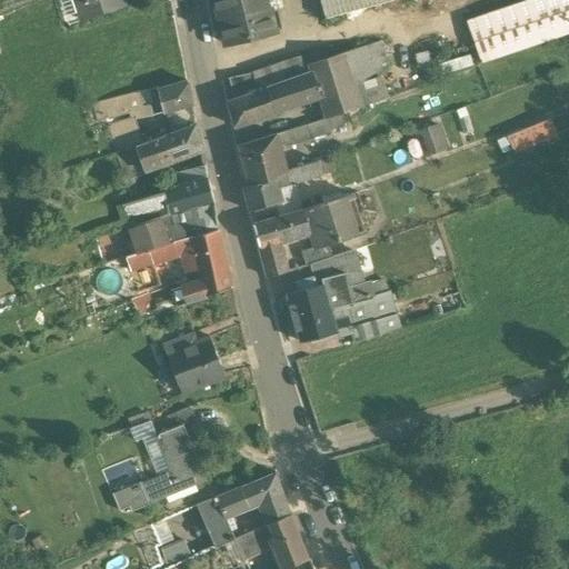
[(72,0),(81,22),(126,8),(125,6),(122,6),(120,0),(72,0)]
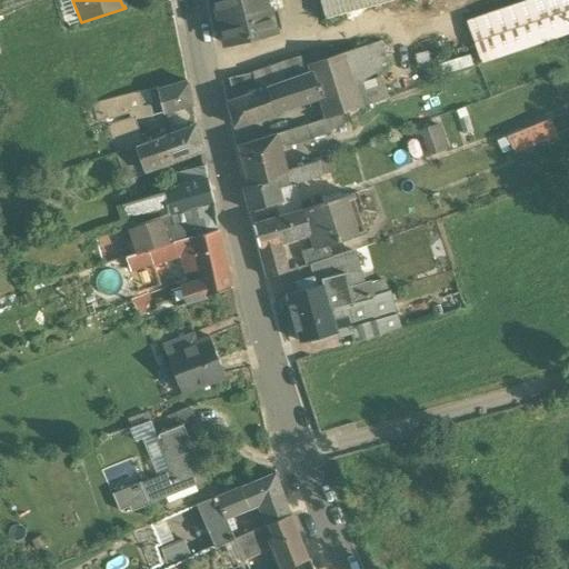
[(216,0),(219,13),(217,15),(218,16),(220,16),(222,26),(220,26),(220,28),(222,28),(227,43),(225,43),(225,46),(276,33),(267,0),(216,0)]
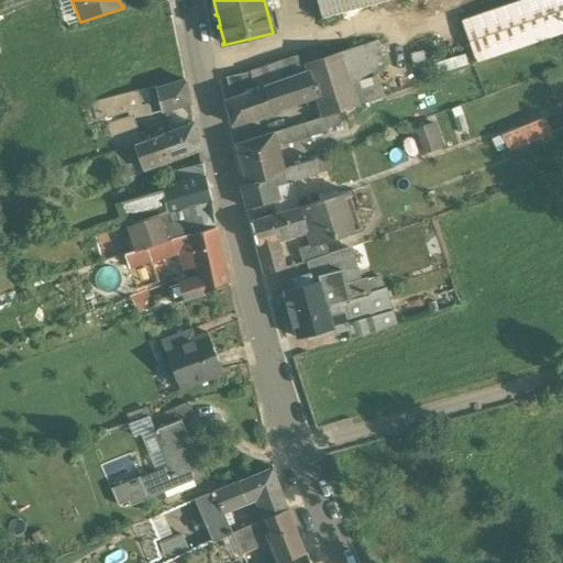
[(315,0),(321,21),(397,0),(315,0)]
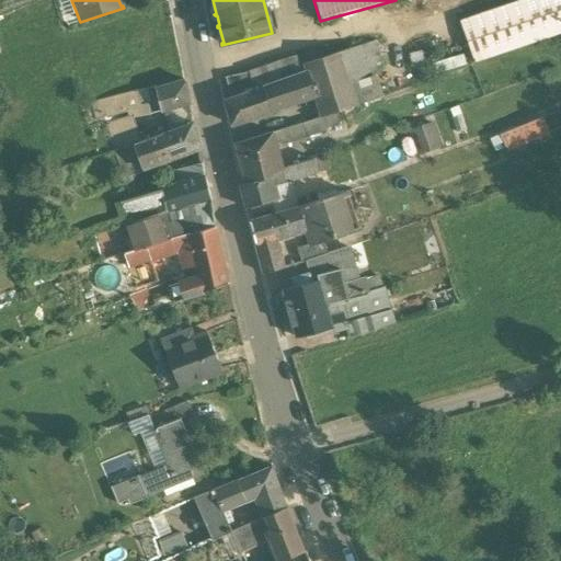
[(476,66),(560,35),(560,0),(526,0),(460,22),(476,66)]
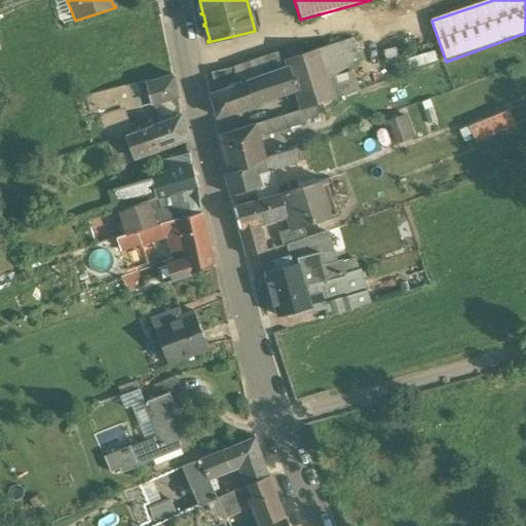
[(352,40),(340,44),(346,63),(359,59),(352,40)]
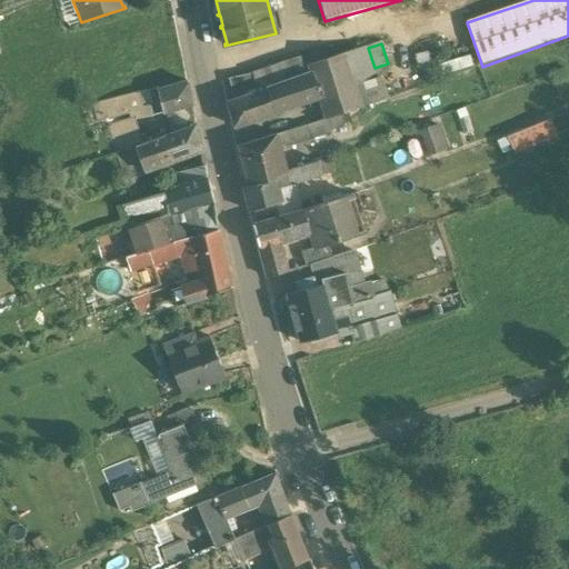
[(368,48),(345,55),(355,86),(377,78),(375,68),(368,48)]
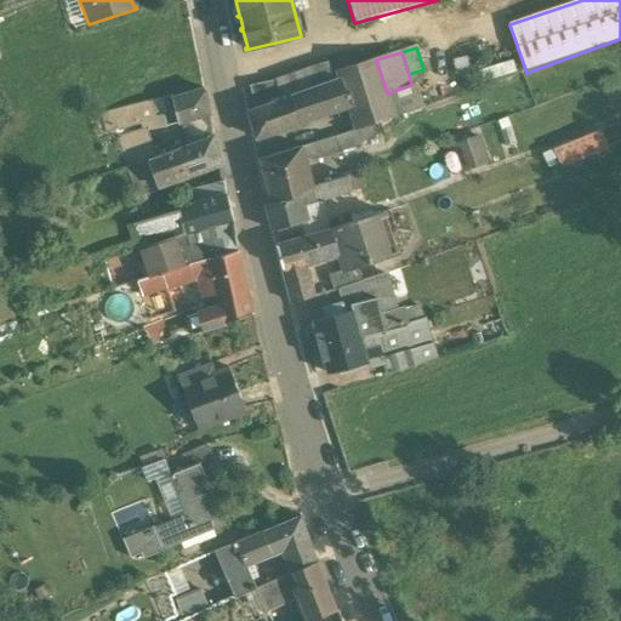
[(376,60),(337,72),(341,81),(349,108),(357,131),(379,124),(394,118),(387,93),(376,60)]
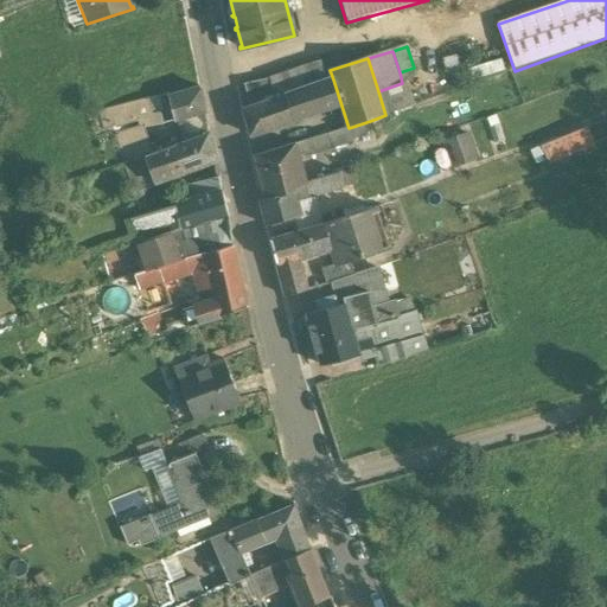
[(269,80),(274,98),(286,95),(333,80),(330,70),(326,61),(269,80)]
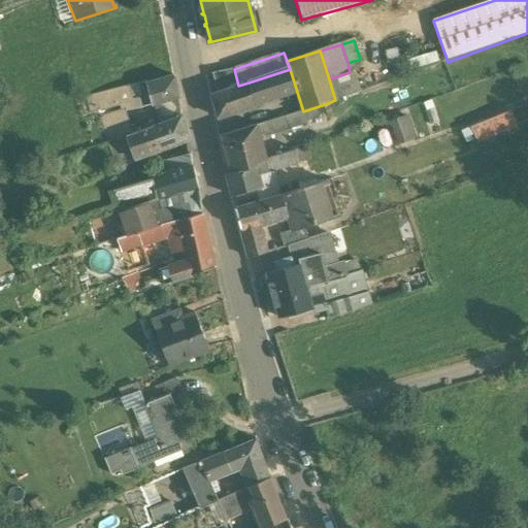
[(522,65),(509,69),(513,77),(525,72),(522,65)]
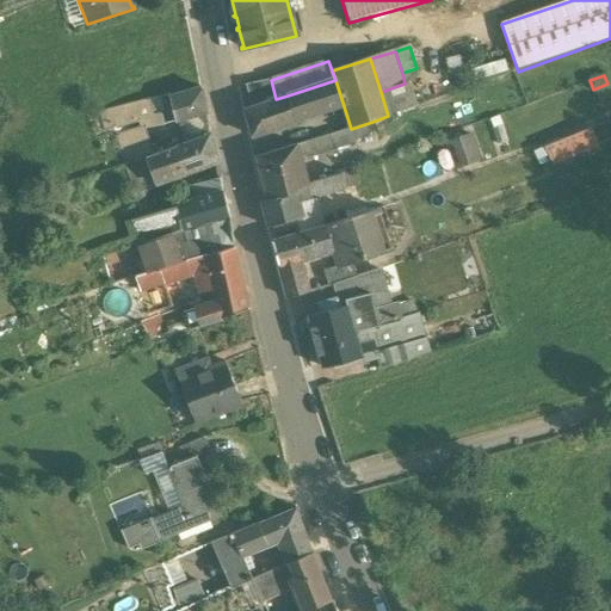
[(271,80),(246,86),(251,107),(276,99),(271,80)]
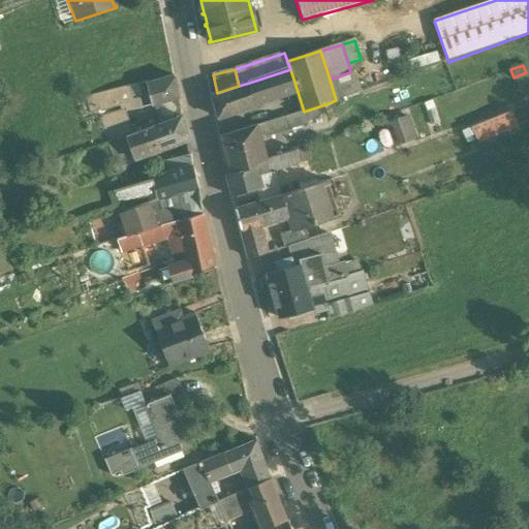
[(249,83),(257,106),(298,92),(290,69),(249,83)]
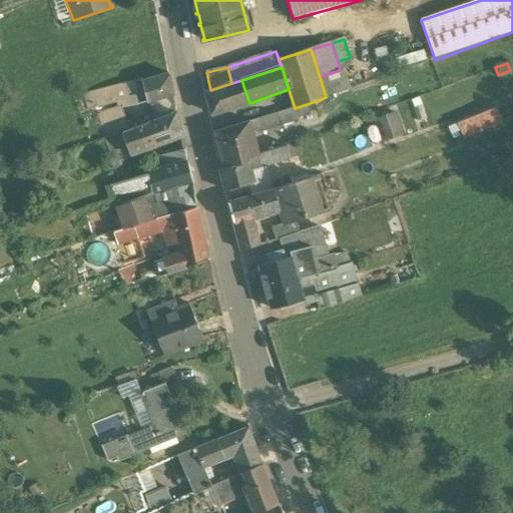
[(347,91),(340,70),(320,77),(326,97),(347,91)]
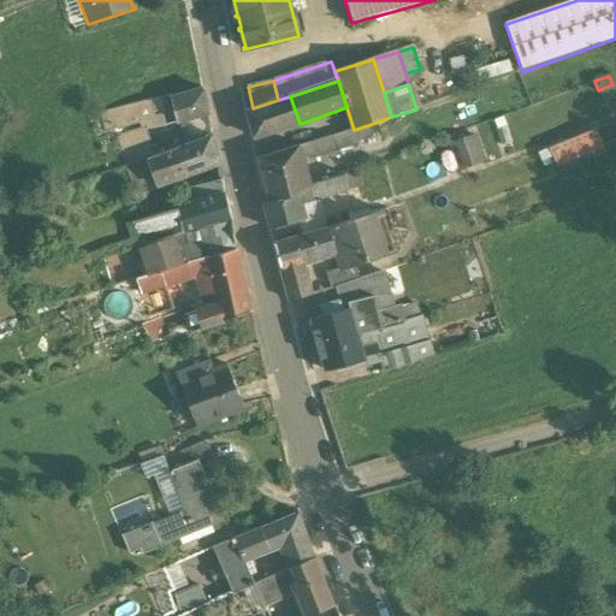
[(203,90),(172,99),(173,99),(179,123),(208,114),(203,90)]
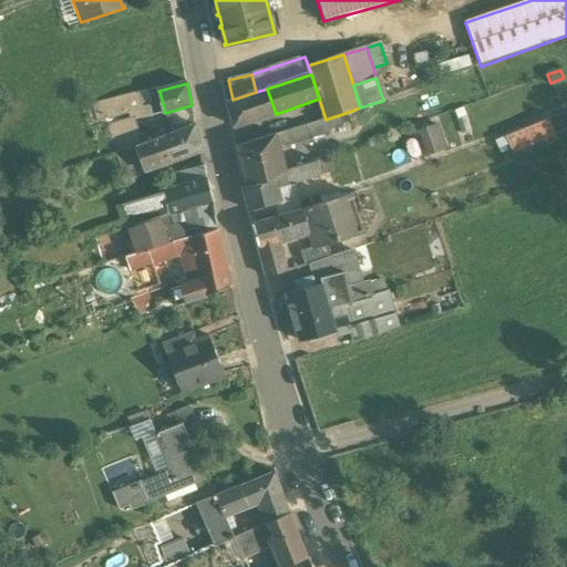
[(233,100),(226,103),(234,129),(276,114),(267,89),(256,92),(233,100)]
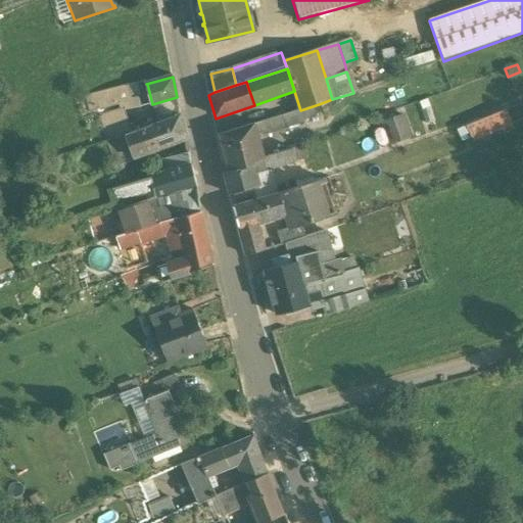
[(147,84),(135,87),(135,85),(115,89),(120,102),(137,98),(139,107),(152,104),(147,84)]
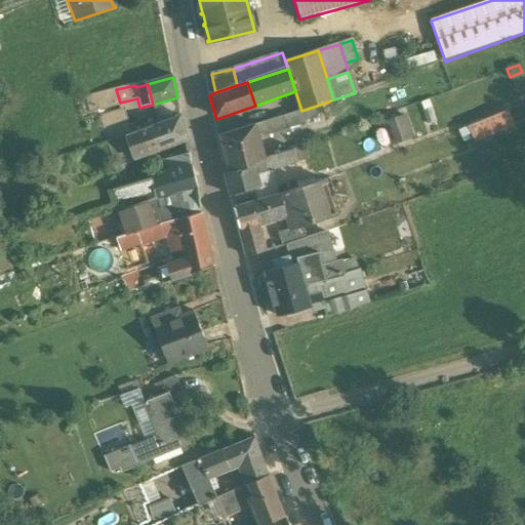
[(120,103),(114,105),(101,109),(106,134),(144,125),(139,108),(137,98),(120,103)]
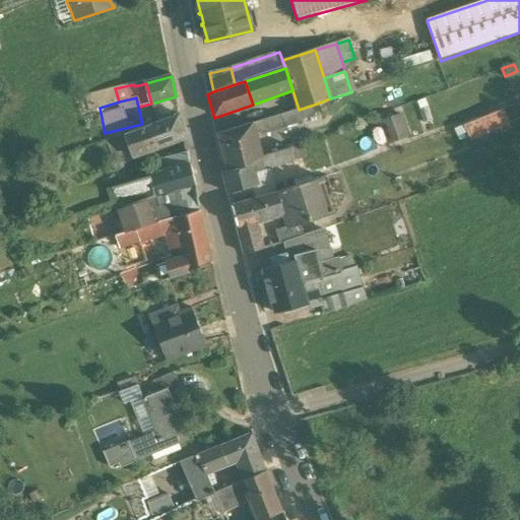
[(317,104),(299,110),(303,121),(321,115),(317,104)]
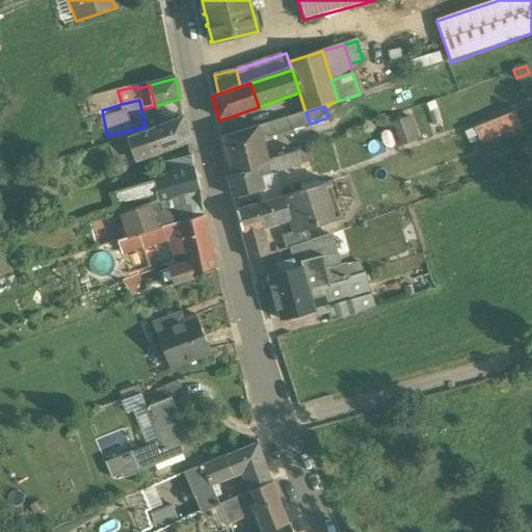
[(306,112),(258,127),(261,136),(265,135),(266,140),(311,126),(310,124),(306,112)]
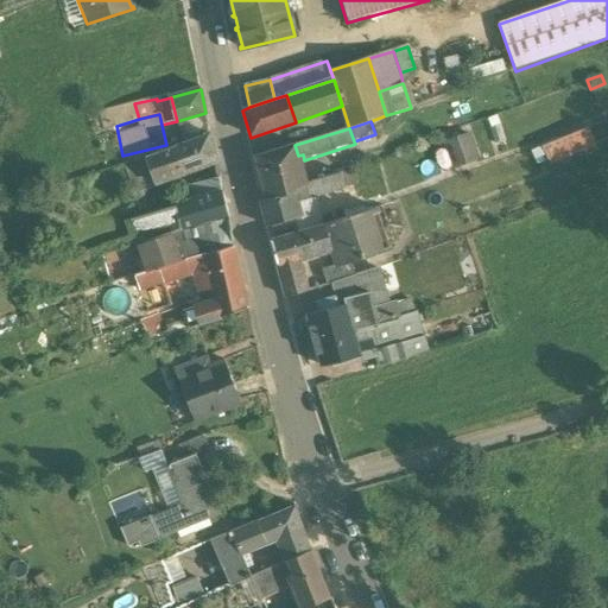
[(463,128),(435,139),(445,166),(474,156),(463,128)]
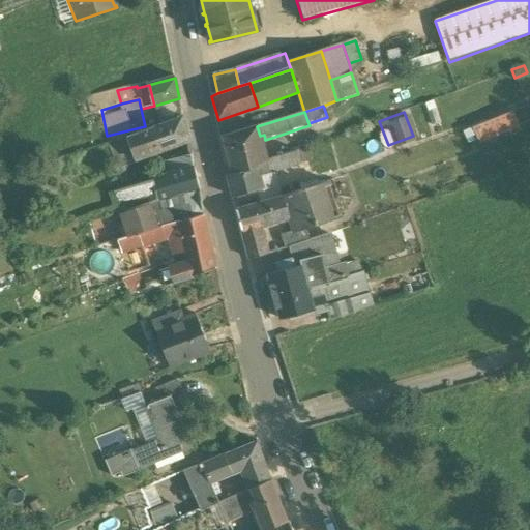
[(504,114),(466,129),(474,149),(512,134),(504,114)]
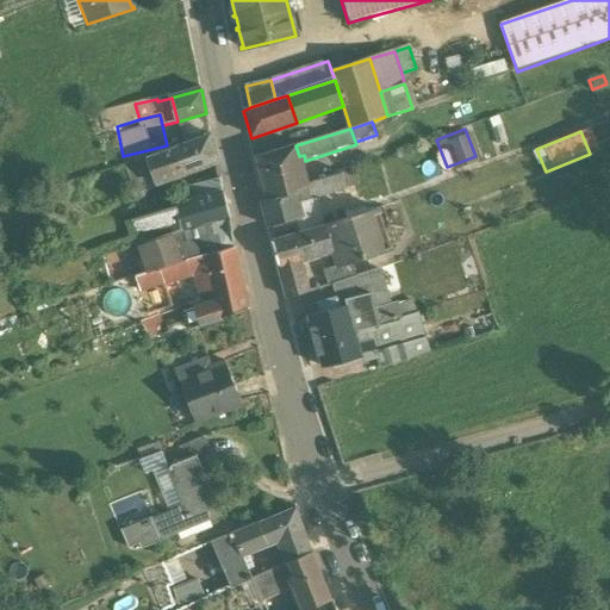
[(207,135),(174,147),(175,148),(145,160),(155,186),(218,163),(207,135)]
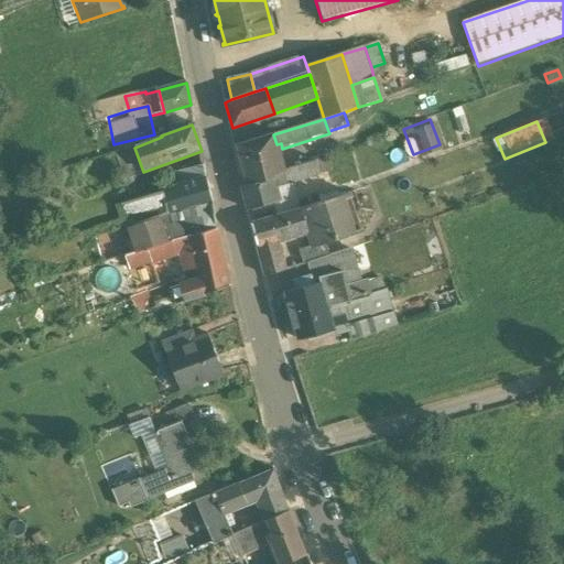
[(273,134),(237,147),(247,185),(272,176),(284,172),(284,171),(277,144),(273,134)]
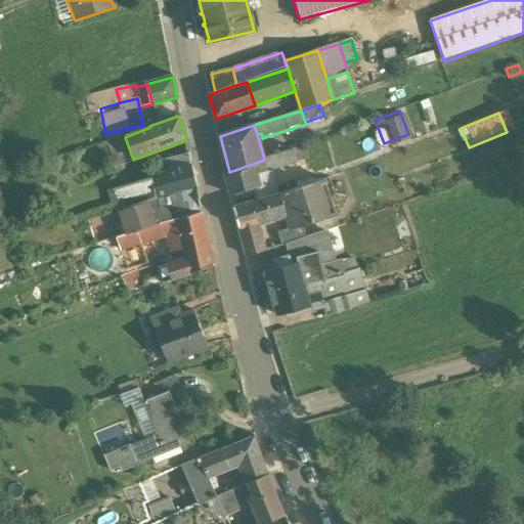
[(125,137),(106,143),(115,167),(133,160),(125,137)]
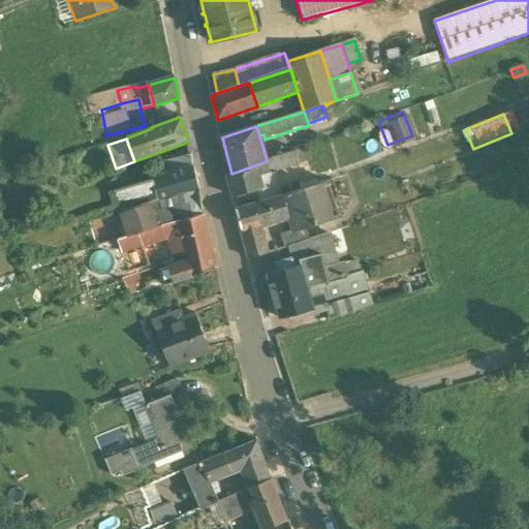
[(231,174),(226,176),(232,197),(260,188),(258,176),(299,164),(294,152),(267,160),(267,161),(255,165),(231,174)]
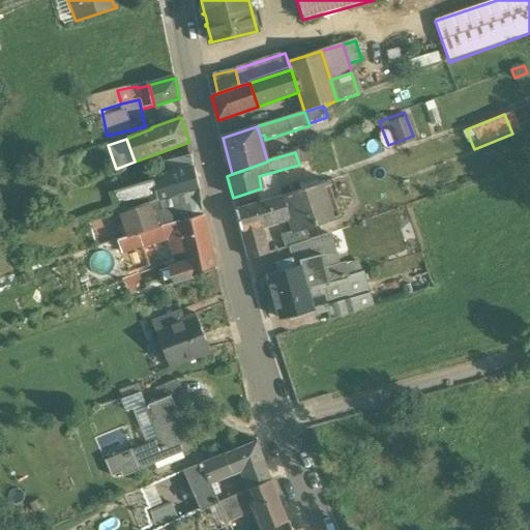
[(190,155),(166,163),(170,173),(193,167),(190,155)]
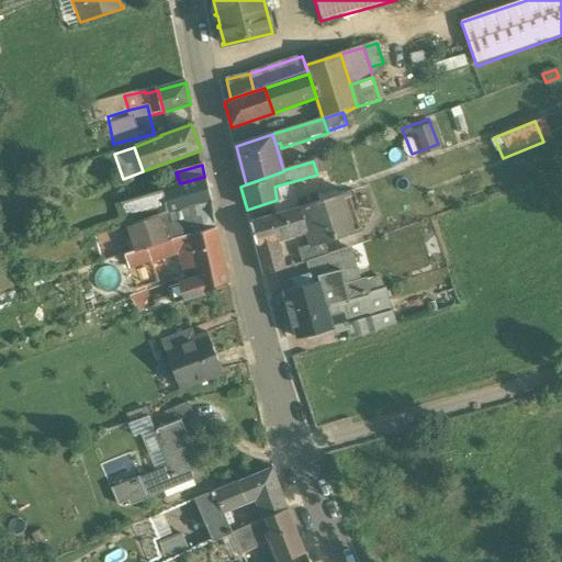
[(182,186),(120,204),(125,220),(164,206),(166,213),(166,214),(211,201),(205,179),(182,186)]
